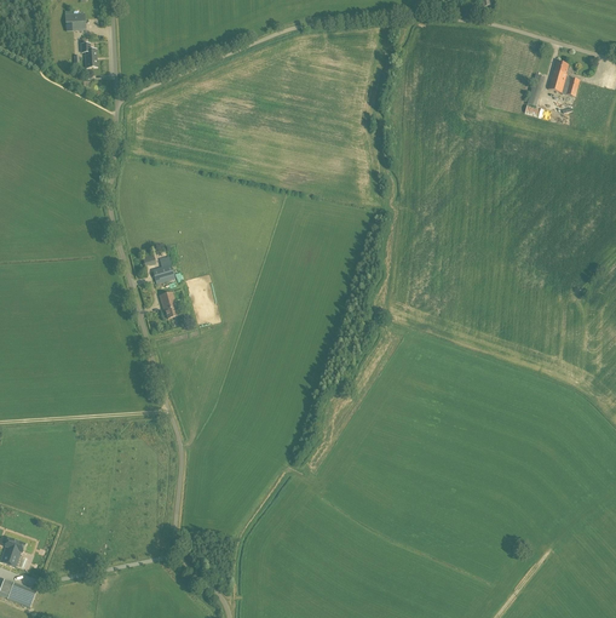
[(63,30),(82,29),(81,11),(62,12),(63,30)]
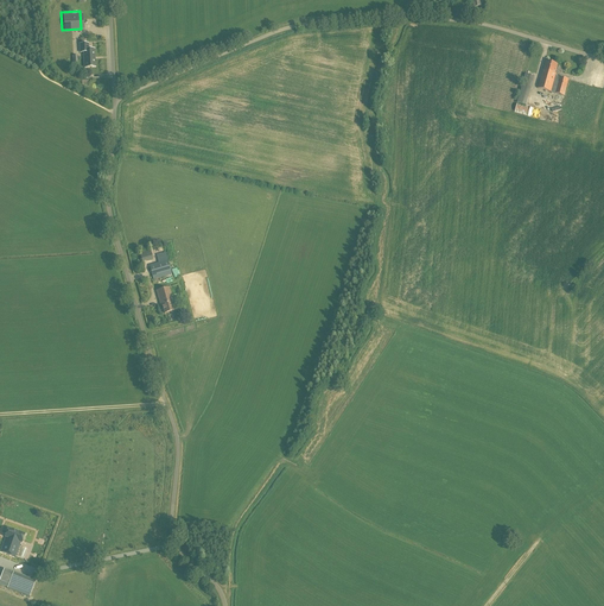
[(86,48),(86,40),(76,42),(76,51),(80,50),(81,65),(93,64),(91,46),(86,48)]
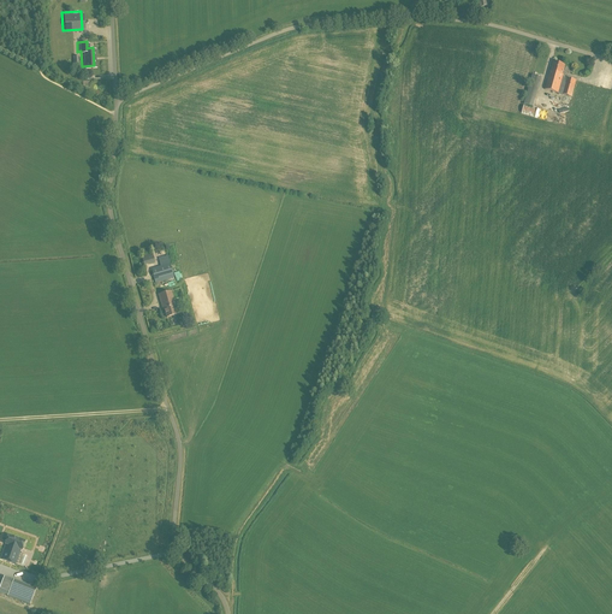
[(546,69),(541,87),(568,94),(572,78),(559,75),(560,72),(559,72),(562,63),(550,60),(547,69),(546,69)]
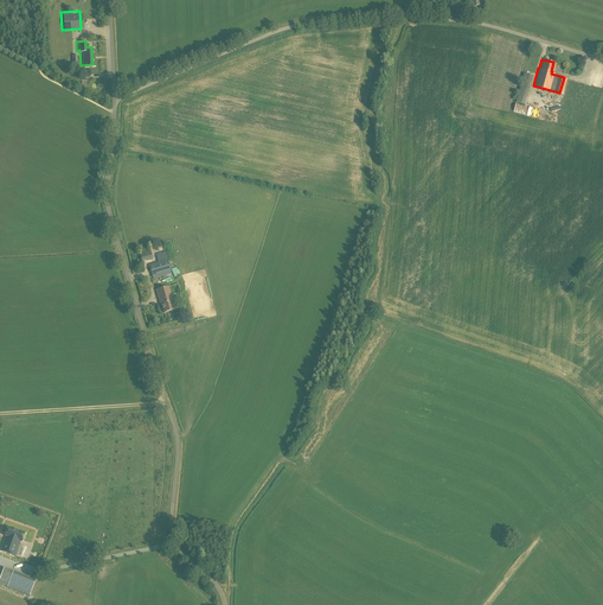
[(532,78),(527,77),(523,91),(519,90),(517,100),(524,102),(532,78)]
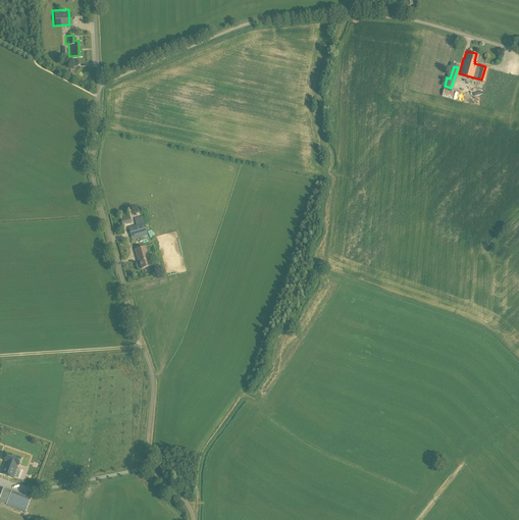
[(496,83),(503,84),(499,105),(498,102),(499,95),(496,97),(494,108),(497,106),(499,112),(505,113),(511,78),(508,78),(507,82),(501,80),(503,69),(496,68),(495,74),(499,75),(500,79),(495,82),(495,80),(492,81),(491,84),(490,82),(488,83),(486,80),(484,90),(490,91),(491,85),(496,83)]
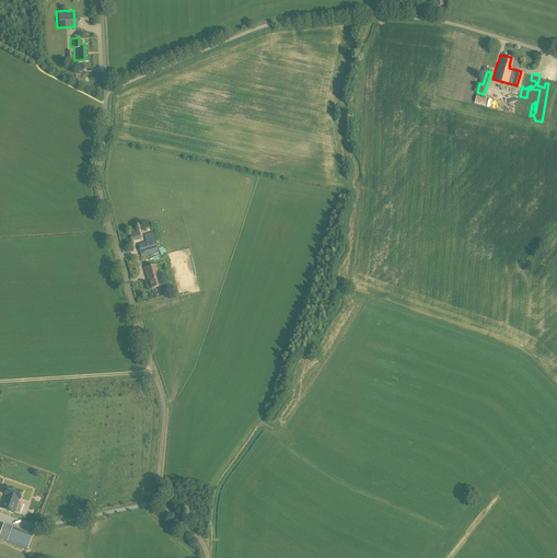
[(556,80),(550,79),(542,123),(548,124),(556,83),(556,80)]
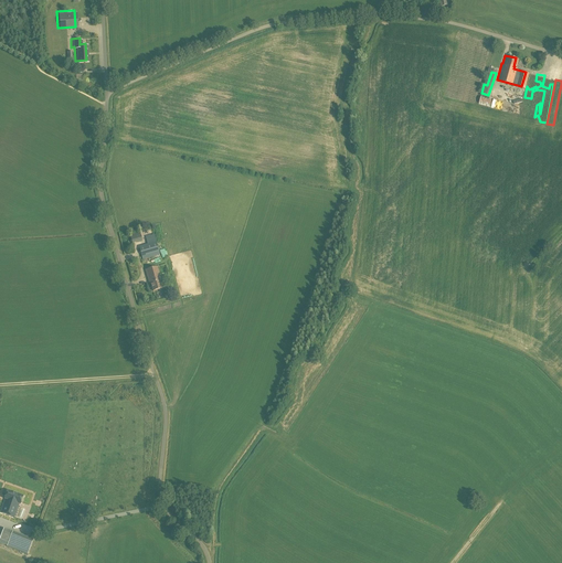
[(477,103),(490,106),(492,99),(479,96),(477,103)]
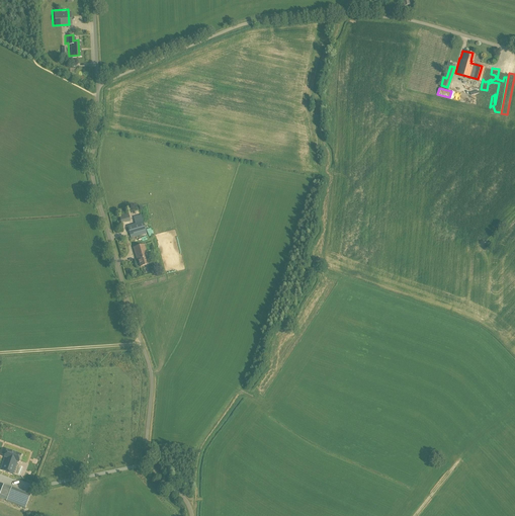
[(127,236),(144,232),(138,212),(131,215),(132,222),(124,224),(127,236)]
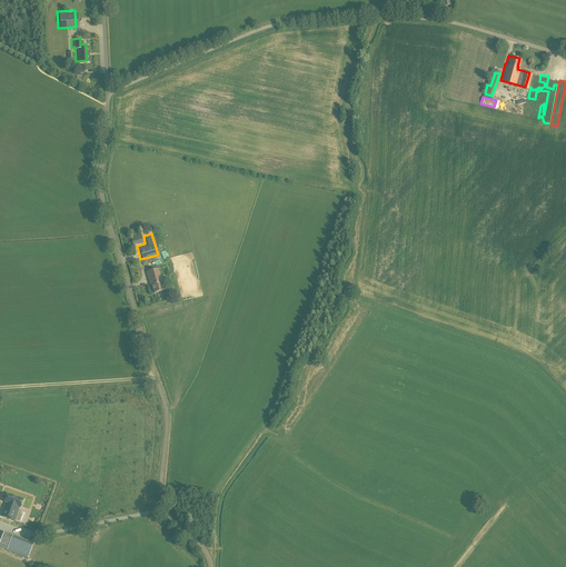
[(160,288),(158,280),(159,280),(155,267),(144,270),(148,285),(149,285),(151,291),(160,288)]
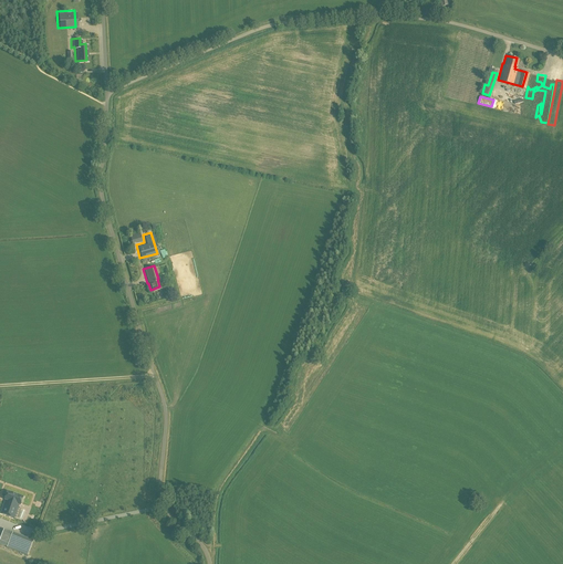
[(2,498),(0,504),(0,513),(10,517),(14,503),(17,503),(19,494),(4,489),(1,498),(2,498)]
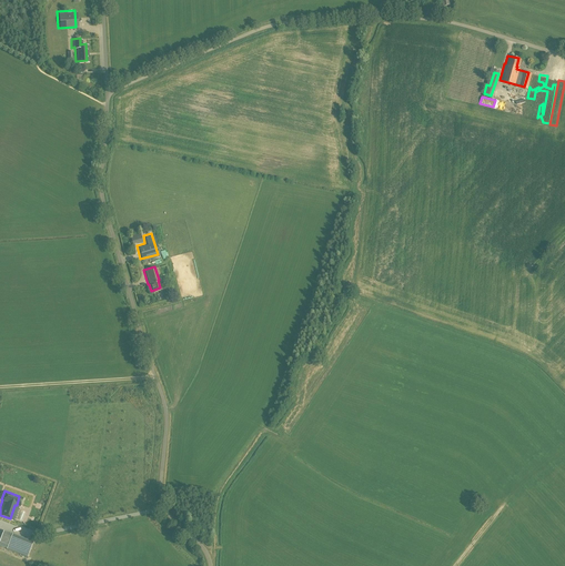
[(24,555),(30,541),(24,538),(10,533),(0,528),(0,542),(4,544),(3,547),(24,555)]
